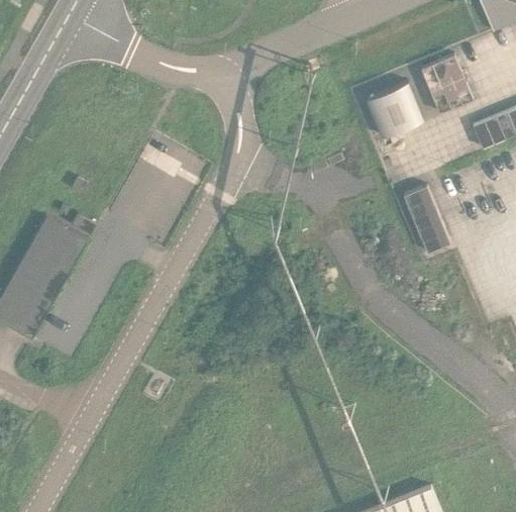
[(515,0),(495,0),(483,5),(494,32),(515,22),(515,0)]
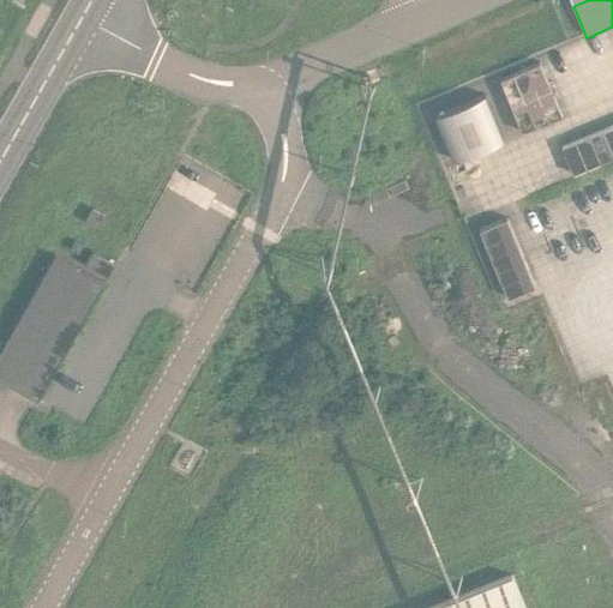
[(499,84),(522,137),(562,120),(539,67),(499,84)]
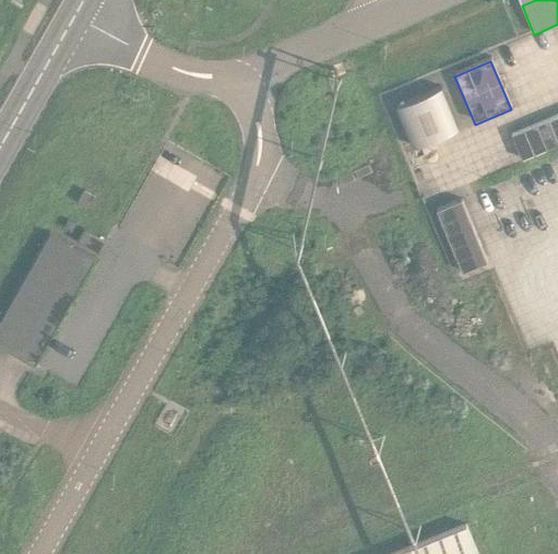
[(395,108),(413,151),(458,131),(440,90),(395,108)]
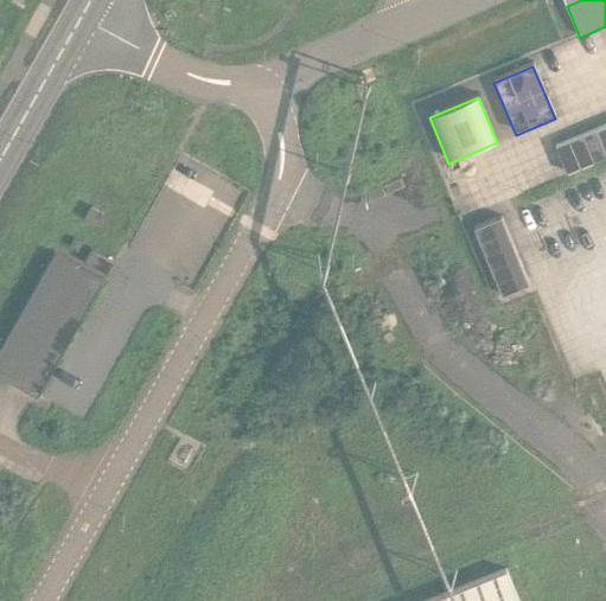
[(567,174),(605,159),(605,126),(556,147),(567,174)]
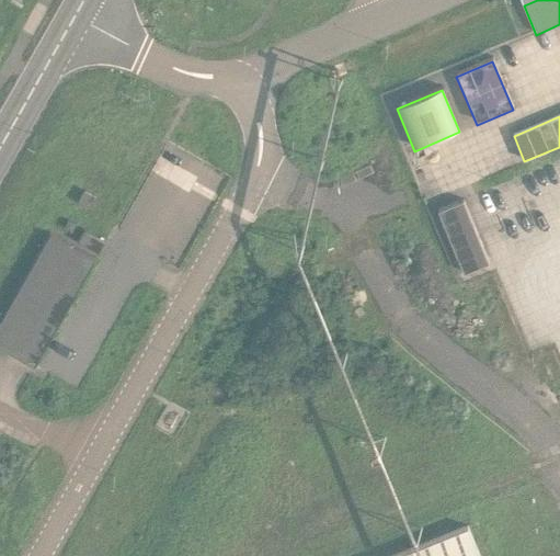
[(94,201),(84,195),(79,205),(88,211),(94,201)]
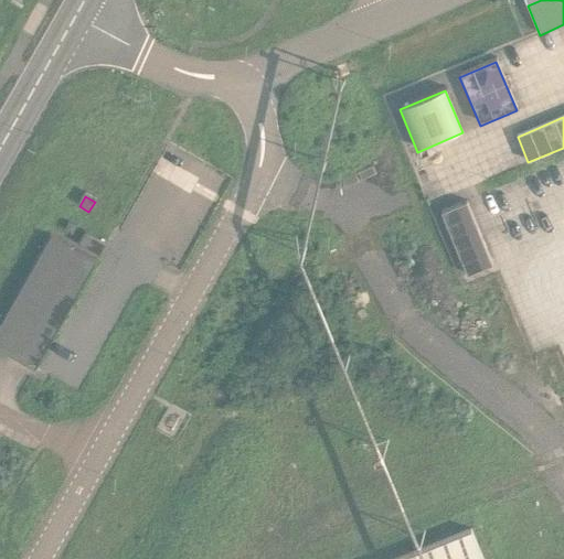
[(440,215),(467,278),(492,268),(466,204),(440,215)]
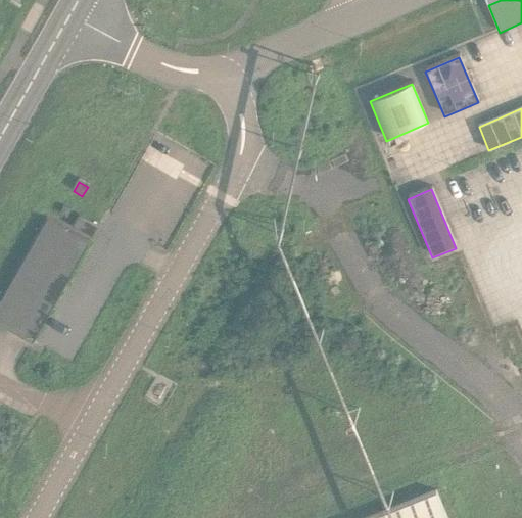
[(70,213),(63,208),(59,216),(66,220),(70,213)]
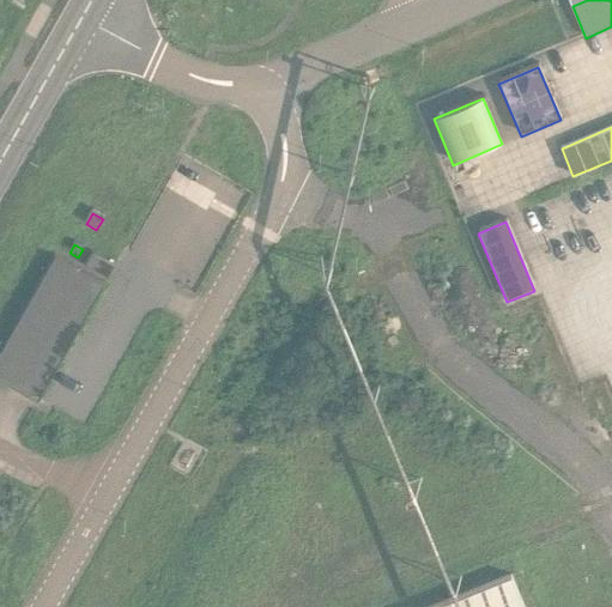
[(114,268),(91,255),(85,268),(107,281),(114,268)]
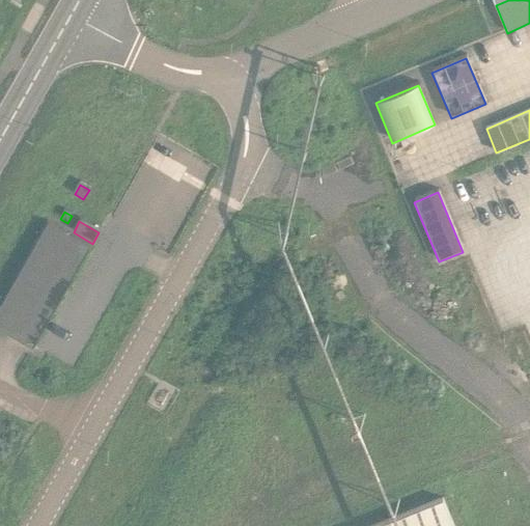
[(89,248),(47,224),(0,306),(0,331),(32,350),(89,248)]
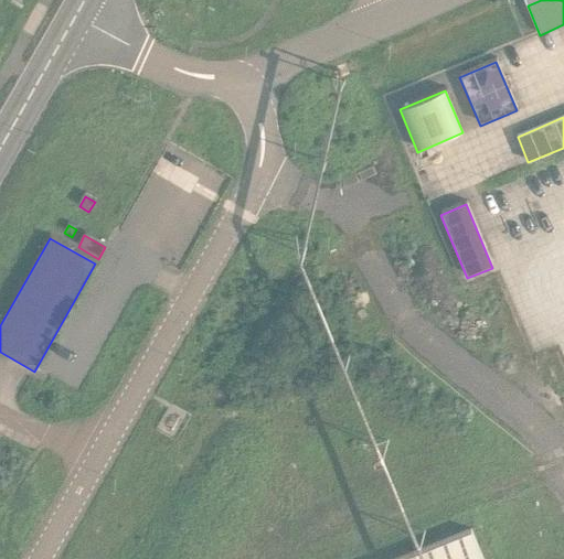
[(559,346),(563,358),(563,305),(553,311),(553,316),(561,313),(563,313),(563,336),(559,339),(559,346)]
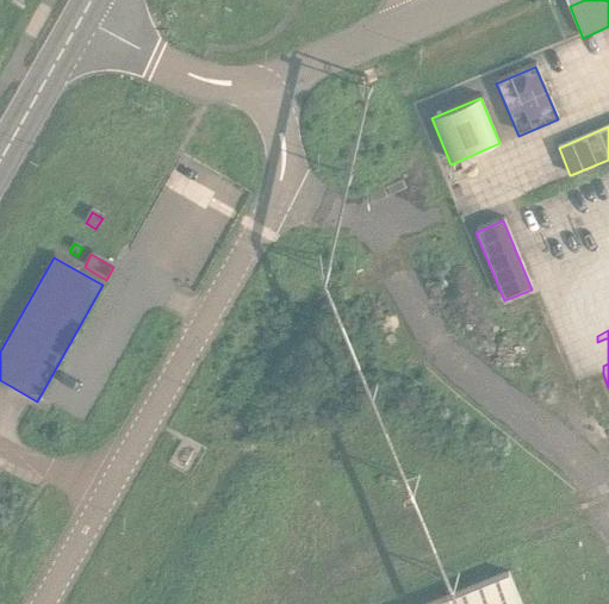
[(519,603),(508,577),(439,603),(519,603)]
